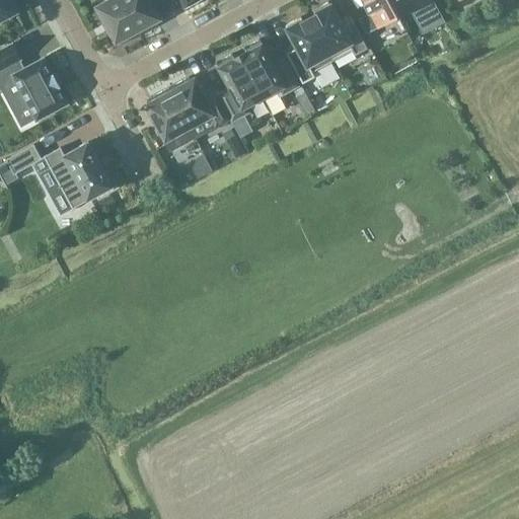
[(0,0),(0,19),(18,10),(12,0),(0,0)]
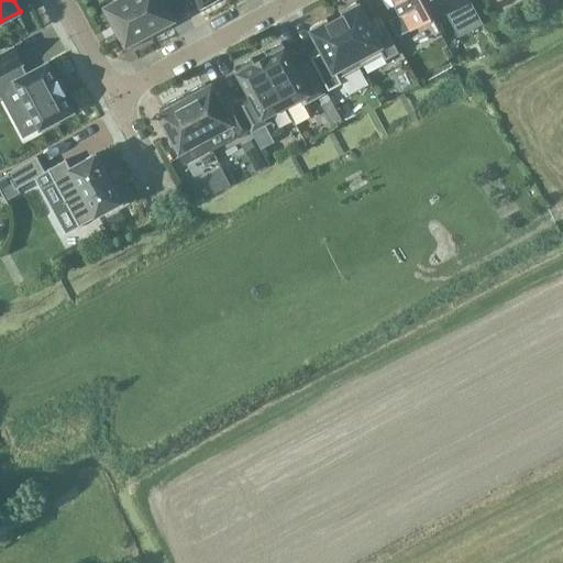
[(153,37),(132,0),(119,0),(105,8),(125,46),(129,44),(131,48),(153,37)]
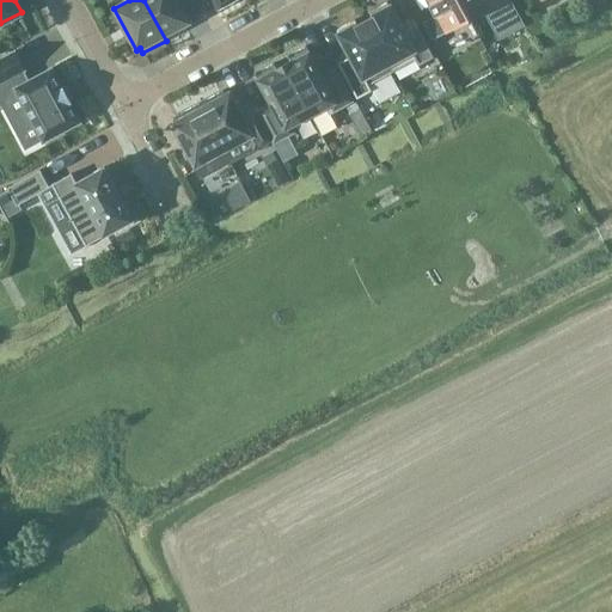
[(144,0),(166,41),(187,29),(184,24),(189,22),(176,0),(144,0)]
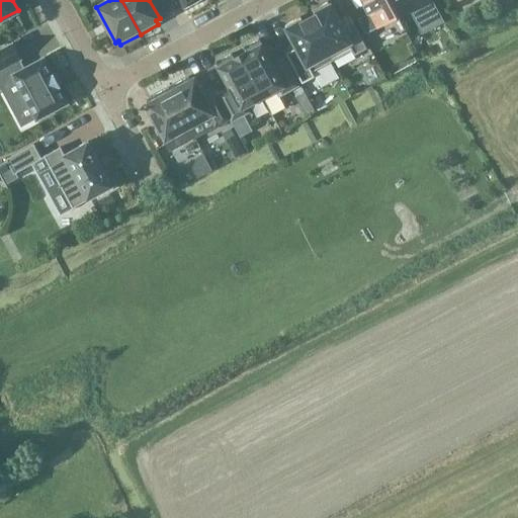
[(178,0),(184,10),(201,1),(200,0),(178,0)]
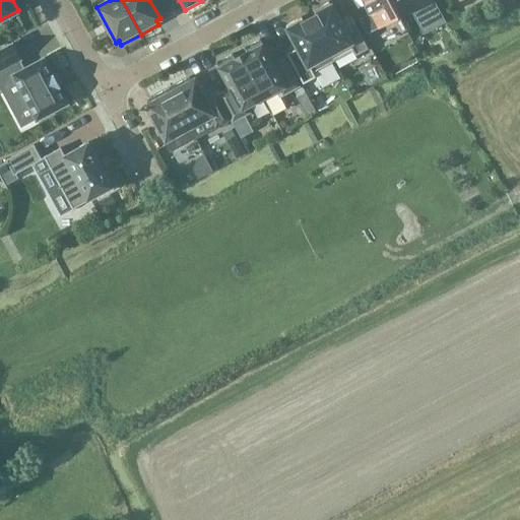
[(367,35),(399,17),(389,0),(364,0),(366,2),(364,3),(370,14),(360,20),(367,35)]
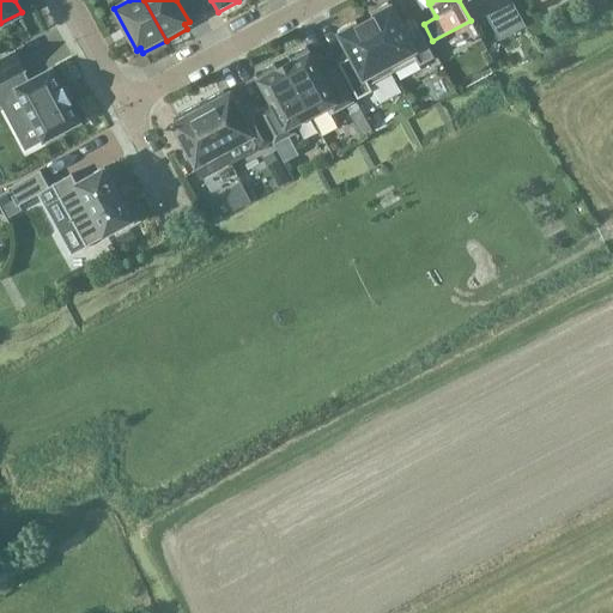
[(459,0),(471,20),(505,1),(504,0),(459,0)]
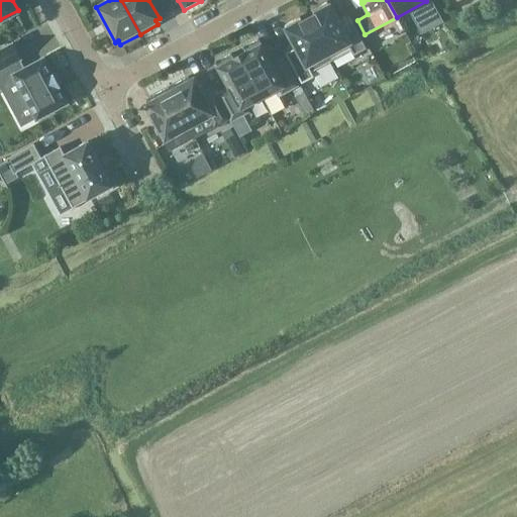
[(308,17),(331,62),(351,50),(353,55),(366,48),(350,18),(339,24),(327,2),(312,10),(314,14),(308,17)]
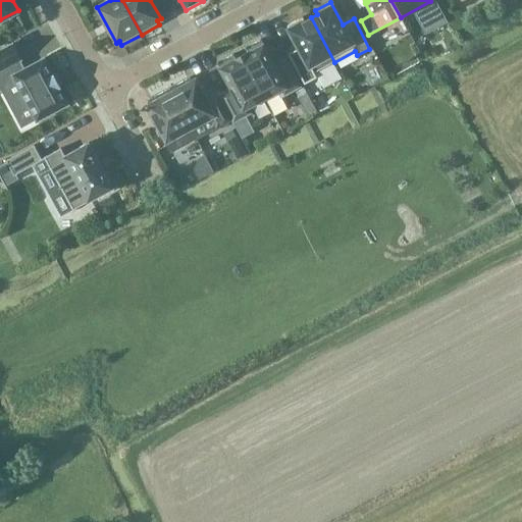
[(334,62),(311,17),(305,20),(303,16),(288,25),(300,48),(289,54),(304,84),(317,76),(314,72),(334,62)]
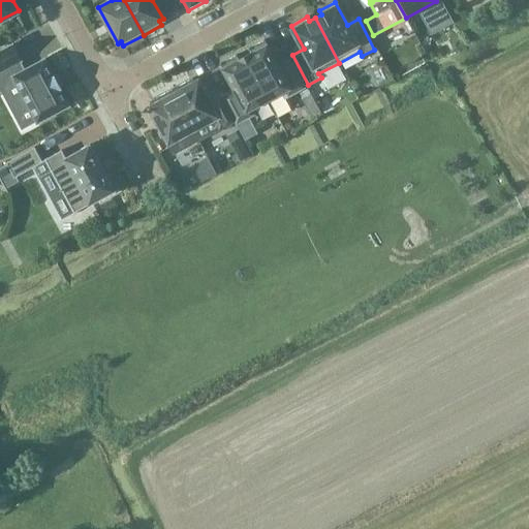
[(245,56),(269,100),(285,91),(288,96),(305,88),(289,60),(279,66),(265,39),(248,49),(250,53),(245,56)]
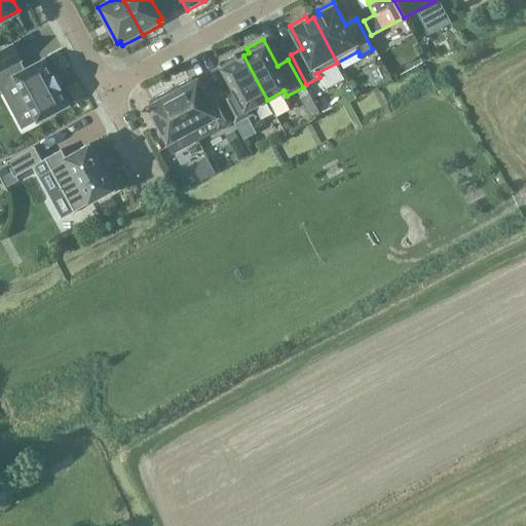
[(52,76),(44,59),(24,70),(19,61),(21,61),(12,44),(0,50),(0,84),(3,90),(16,83),(37,122),(69,106),(60,88),(61,88),(54,75),(52,76)]
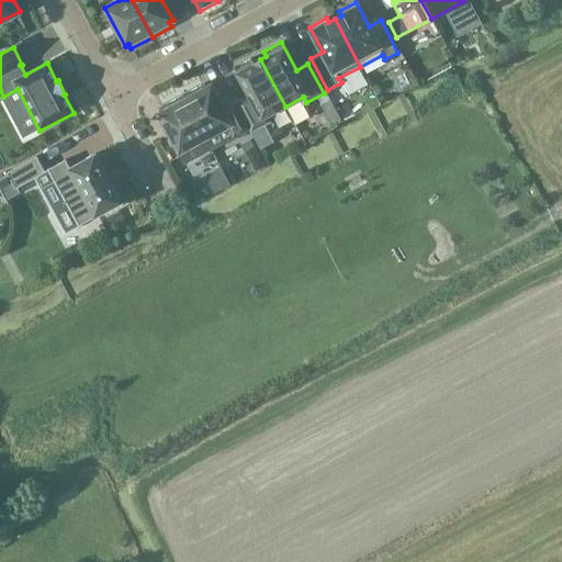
[(285,107),(260,59),(254,63),(251,58),(233,68),(248,96),(239,100),(255,130),(268,123),(266,116),(285,107)]
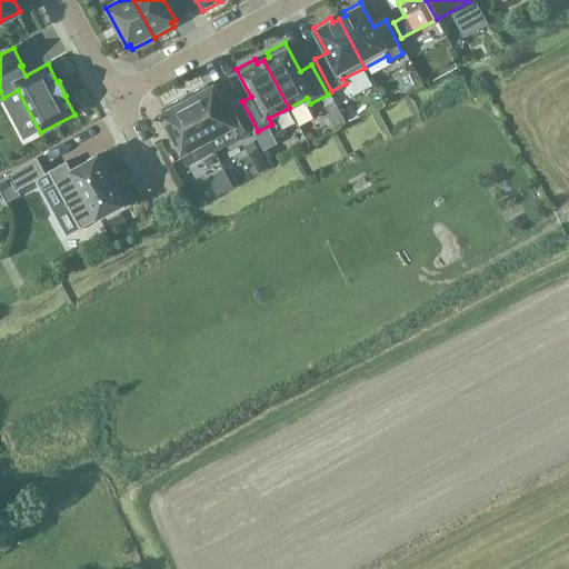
[(185,97),(215,151),(252,131),(233,97),(222,103),(213,87),(209,89),(207,85),(185,97)]
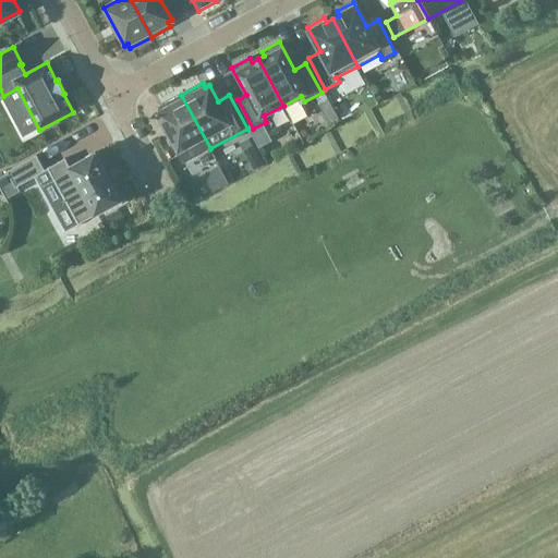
[(184,162),(210,148),(181,95),(159,107),(161,110),(158,112),(184,162)]
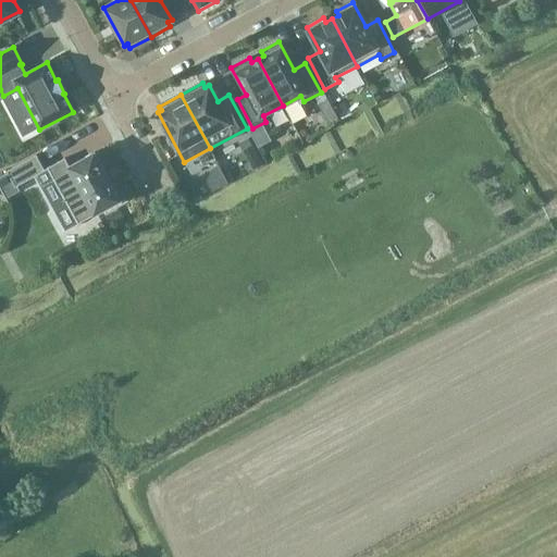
[(64,158),(48,168),(78,223),(121,200),(95,152),(69,166),(64,158)]
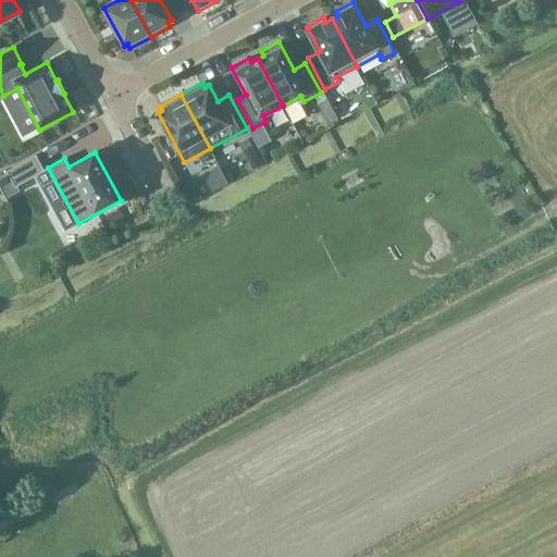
[(36,155),(7,170),(16,187),(45,171),(36,155)]
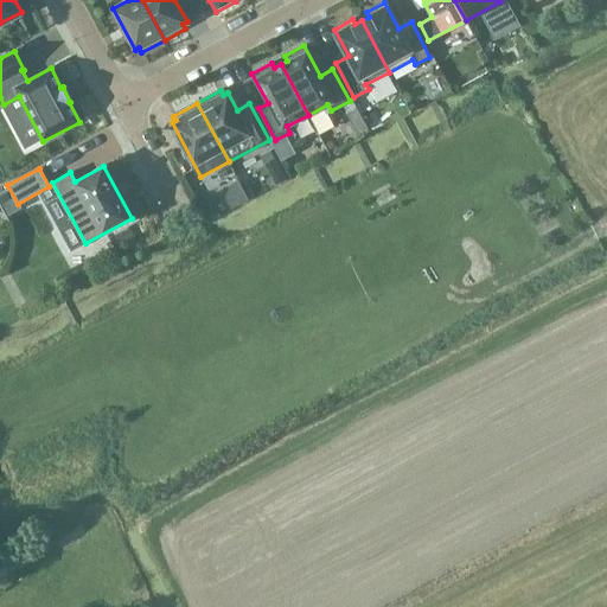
[(211,198),(199,204),(209,222),(219,216),(211,198)]
